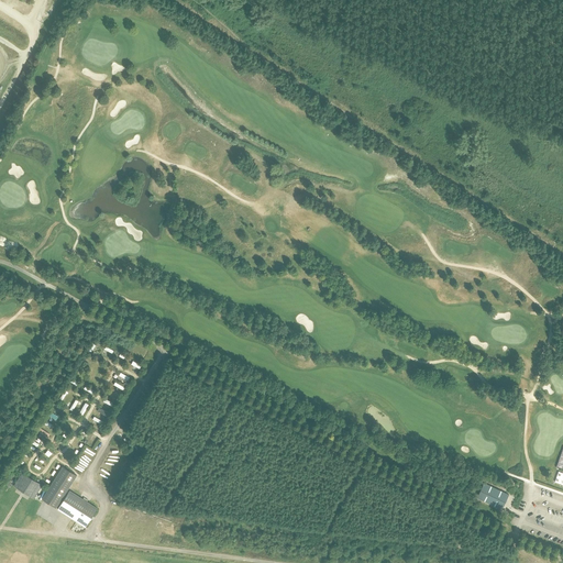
[(134,360),(131,364),(141,368),(143,364),(134,360)]
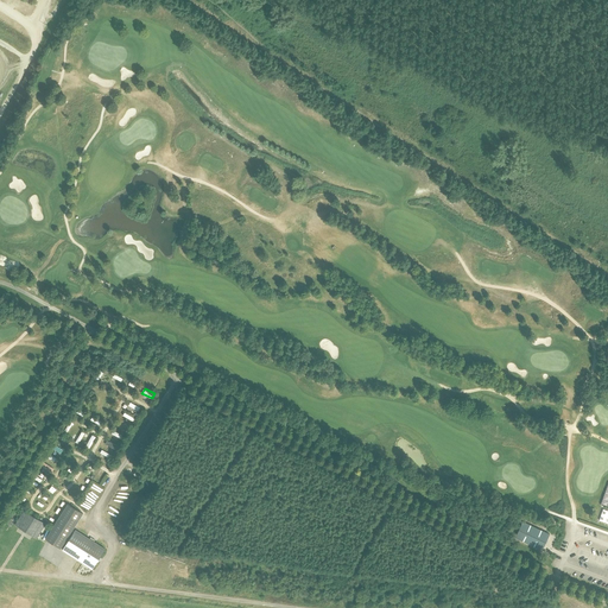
[(138,411),(141,406),(132,400),(128,405),(138,411)]
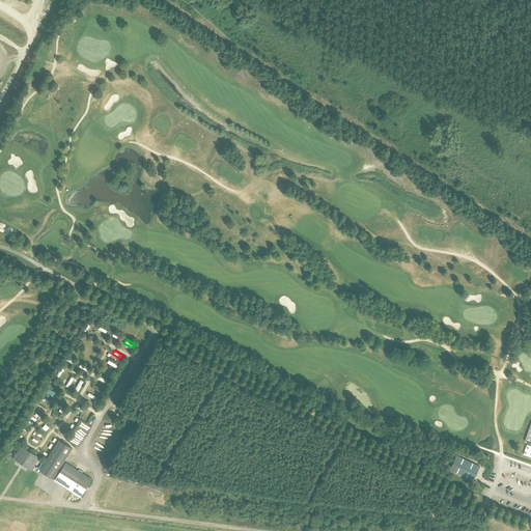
[(108,362),(117,367),(119,363),(110,358),(108,362)]
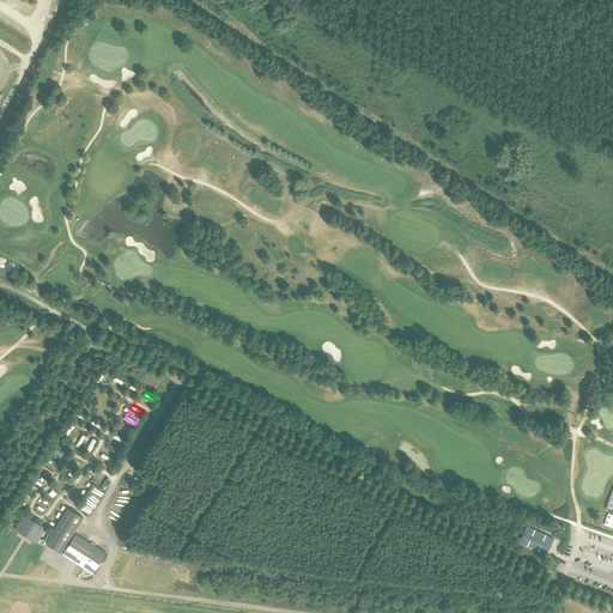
[(104,451),(102,456),(113,462),(115,457),(104,451)]
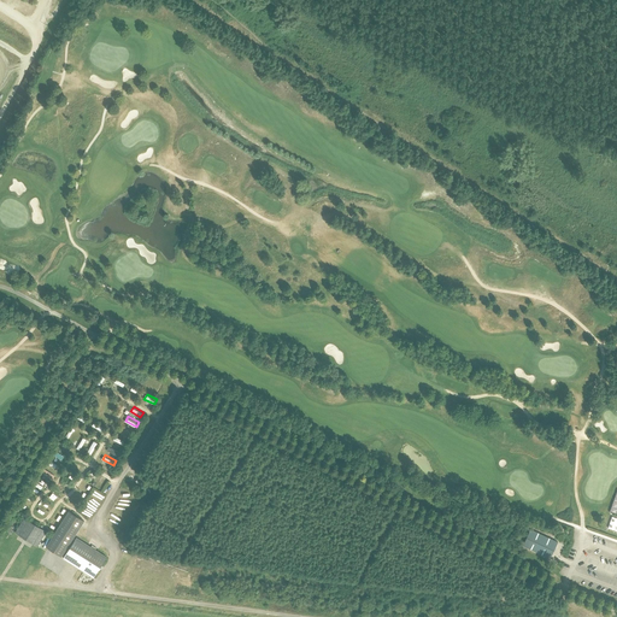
[(123,491),(121,495),(128,498),(129,494),(130,494),(133,491),(127,488),(125,492),(123,491)]
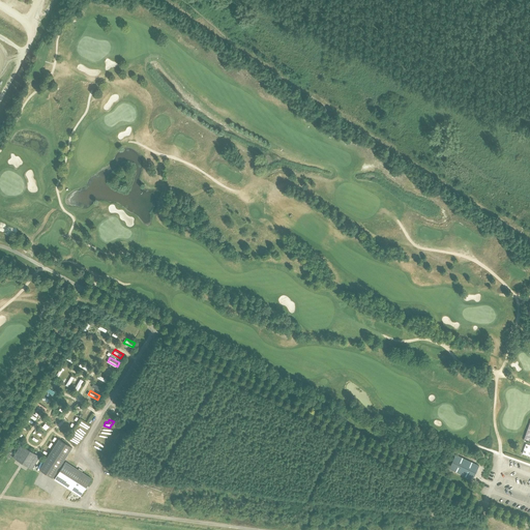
[(76,432),(70,439),(78,444),(83,437),(76,432)]
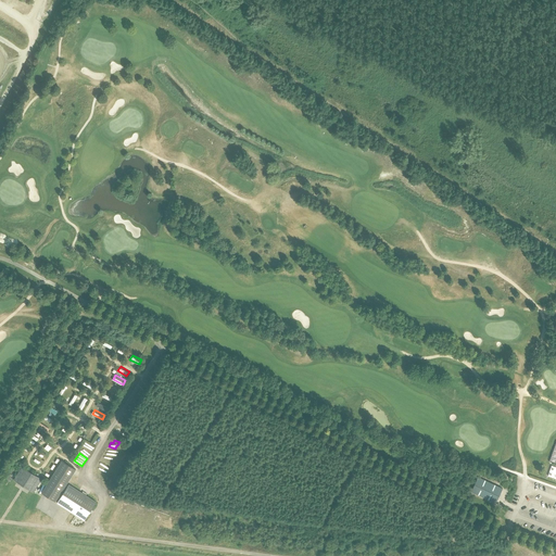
[(41,493),(55,502),(76,469),(62,460),(41,493)]
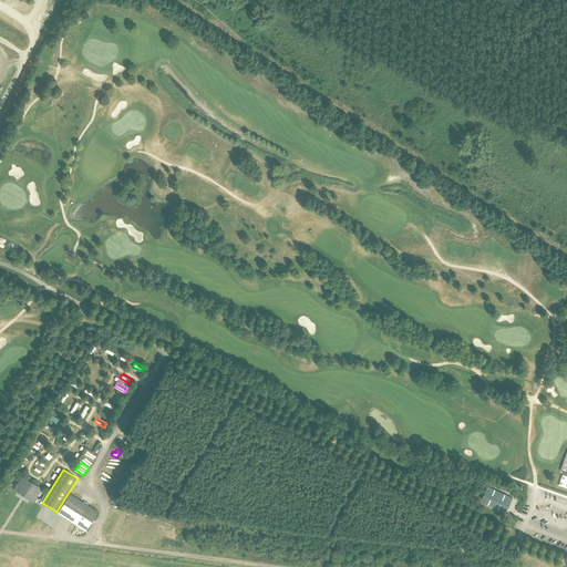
[(14,490),(34,502),(43,487),(23,475),(14,490)]
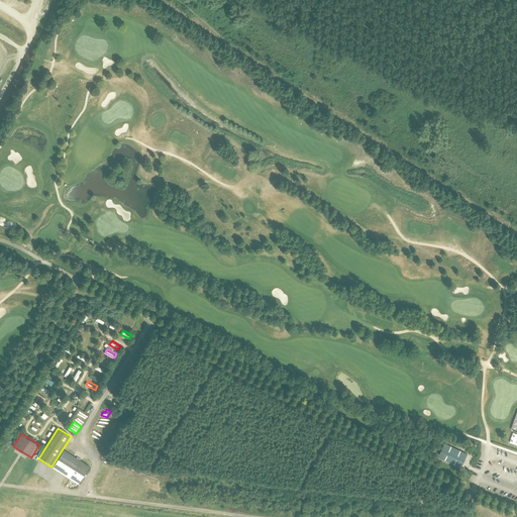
[(444,443),(438,457),(461,468),(468,454),(444,443)]
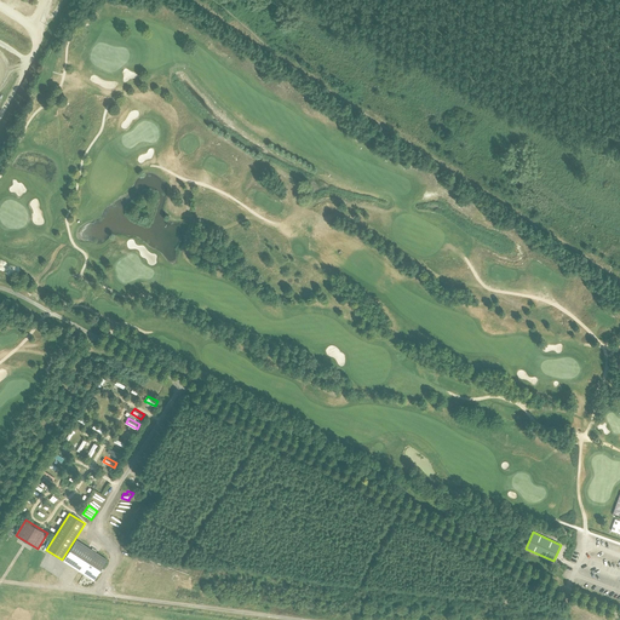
[(64,561),(95,580),(108,560),(78,540),(64,561)]
